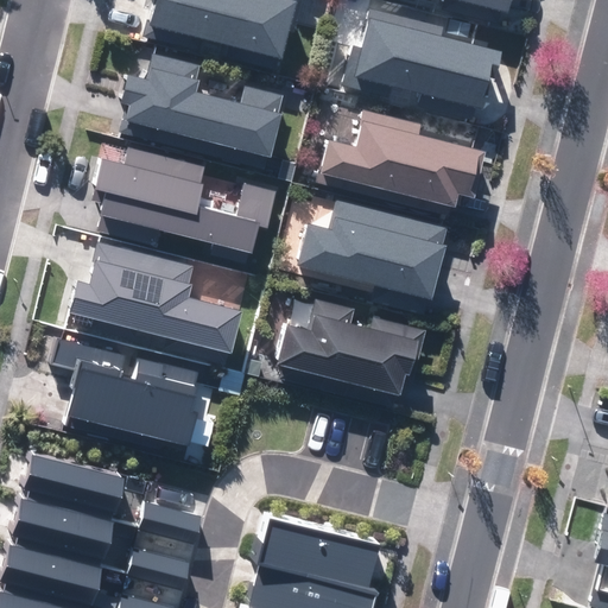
[(145,33),(278,68),(296,0),(144,0),(143,7),(151,10),(147,24),(145,33)]
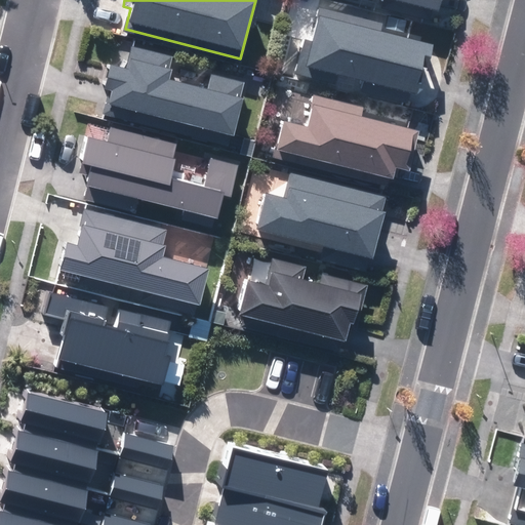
[(356,0),(430,18),(433,7),(436,8),(437,0),(356,0)]
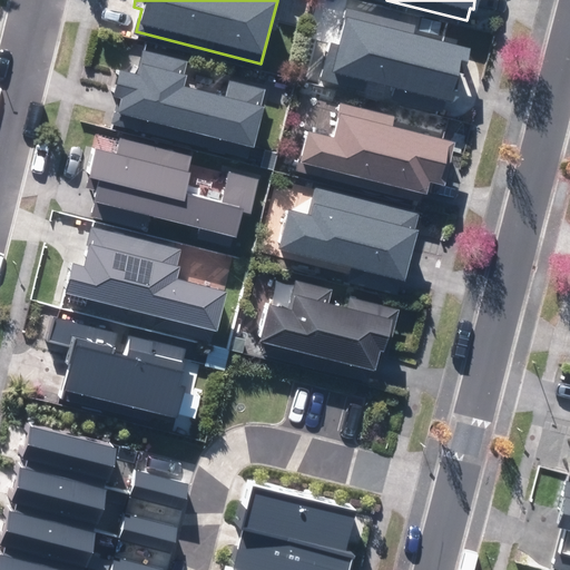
[(321,79),(443,110),(445,99),(449,99),(452,86),(453,82),(455,71),(461,74),(468,46),(415,32),(418,25),(346,7),(337,42),(331,40),(321,79)]
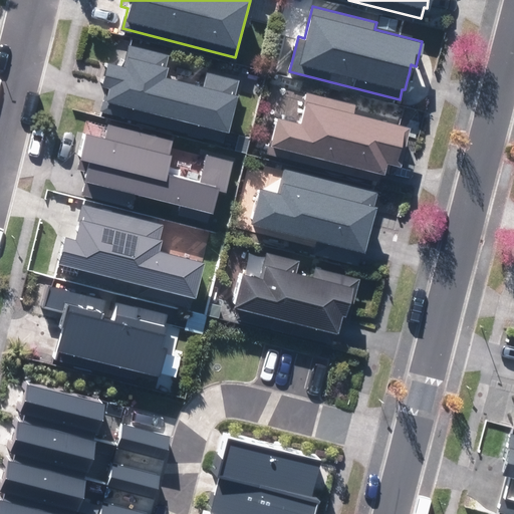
[(105,109),(224,141),(240,81),(208,72),(204,86),(165,75),(170,55),(129,44),(123,65),(106,60),(99,84),(107,86),(106,92),(104,99),(108,100),(105,109)]
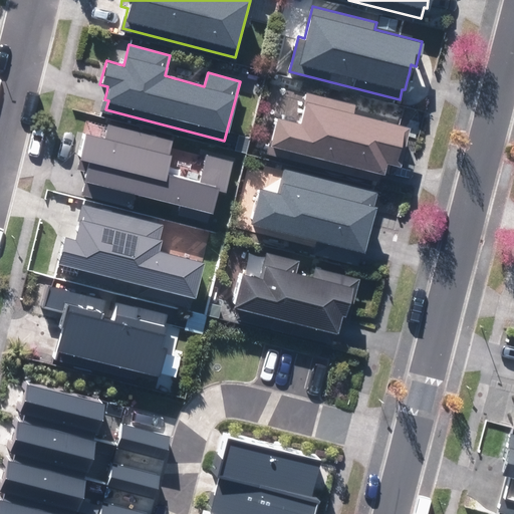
[(381,169),(384,160),(397,163),(406,127),(352,113),(354,104),(307,92),(305,100),(304,100),(298,121),(276,115),(266,152),(378,180),(381,169)]
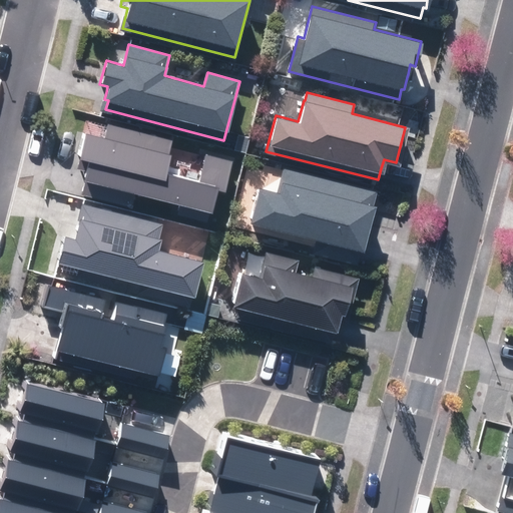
[(206,152),(199,178),(165,170),(173,139),(110,123),(106,137),(86,132),(80,155),(90,158),(86,172),(84,180),(85,180),(82,194),(131,206),(135,193),(180,204),(177,214),(209,221),(217,189),(227,192),(235,159),(206,152)]
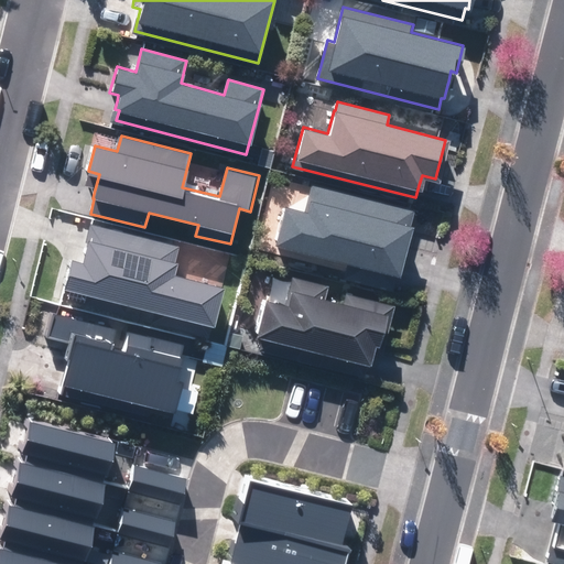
[(344,279),(394,291),(397,282),(402,261),(414,208),(313,184),(306,209),(283,204),(274,243),(348,261),(344,279)]
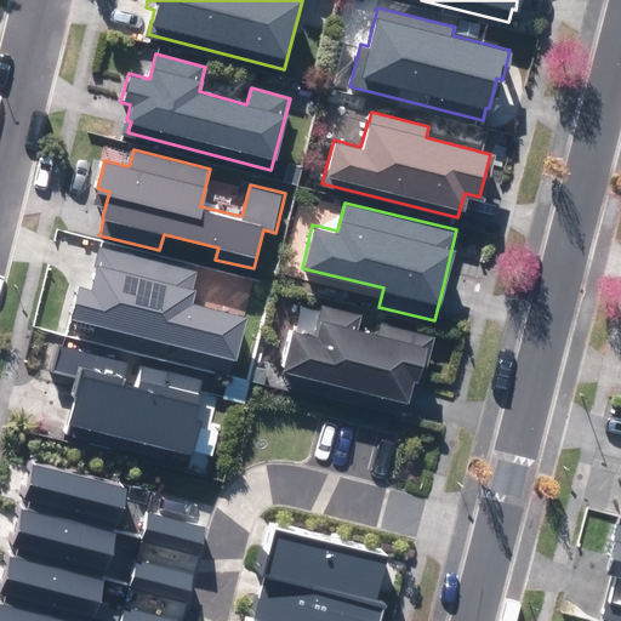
[(98,337),(231,370),(245,314),(191,301),(198,268),(100,244),(95,262),(89,285),(79,283),(70,314),(102,323),(98,337)]
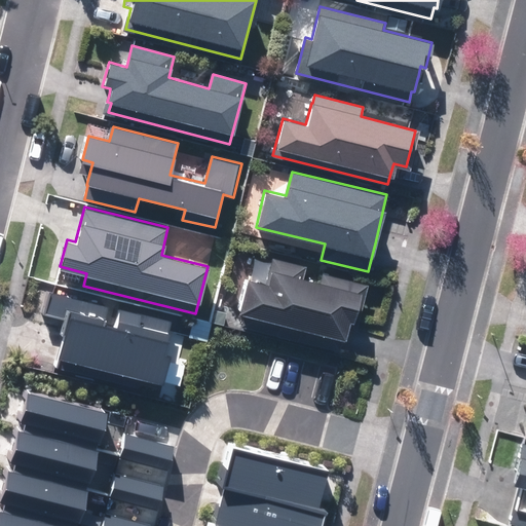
[(232,323),(339,349),(342,338),(345,329),(358,332),(369,284),(324,272),(321,283),(303,278),(307,265),(273,256),(266,282),(245,276),(232,323)]
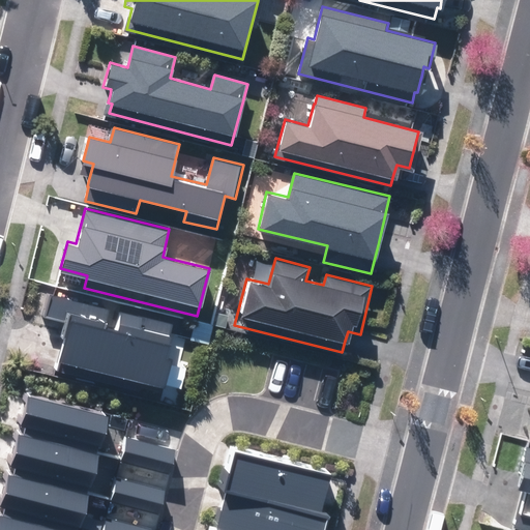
[(55,370),(164,398),(167,386),(160,384),(169,355),(165,354),(173,324),(121,311),(117,325),(107,322),(111,306),(51,291),(45,314),(67,320),(59,351),(55,370)]
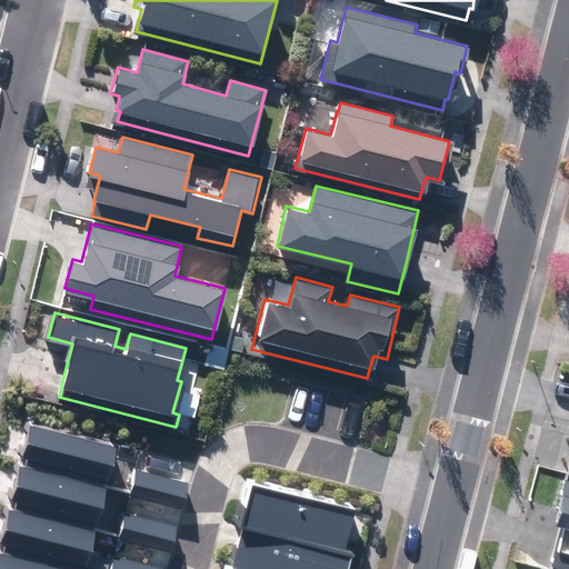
[(210,345),(205,363),(225,369),(230,350),(210,345)]
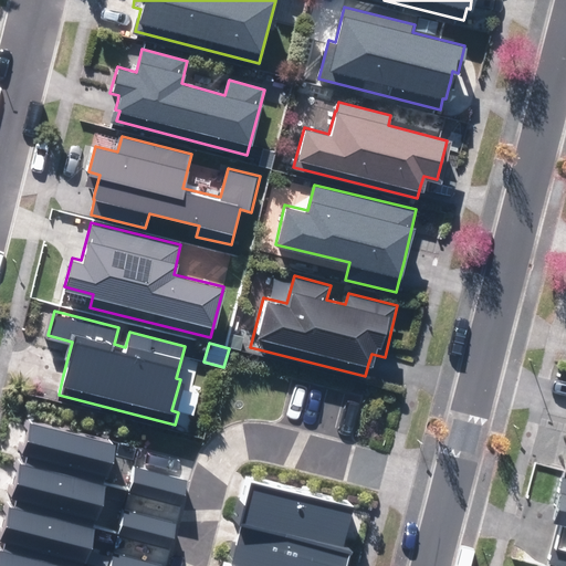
[(24,453),(100,472),(109,432),(24,411),(16,446),(25,448),(24,453)]
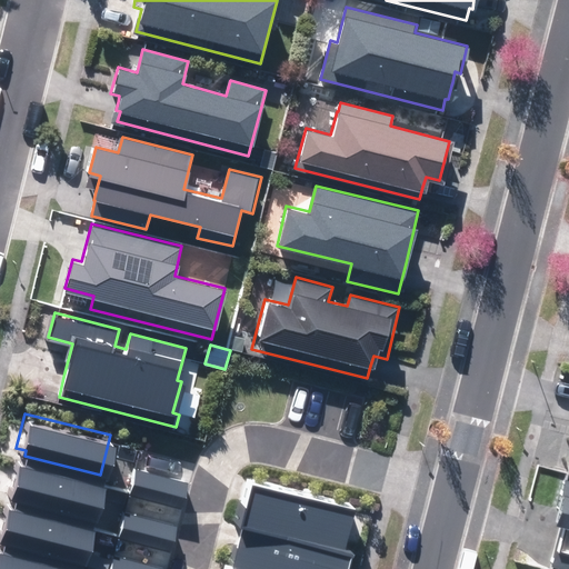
[(12,499),(90,519),(101,476),(100,475),(25,456),(16,453),(7,489),(15,491),(12,499)]
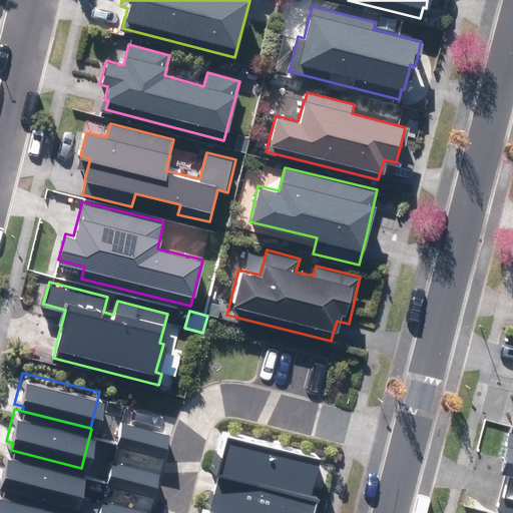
[(115,439),(162,450),(167,428),(121,416),(115,439)]
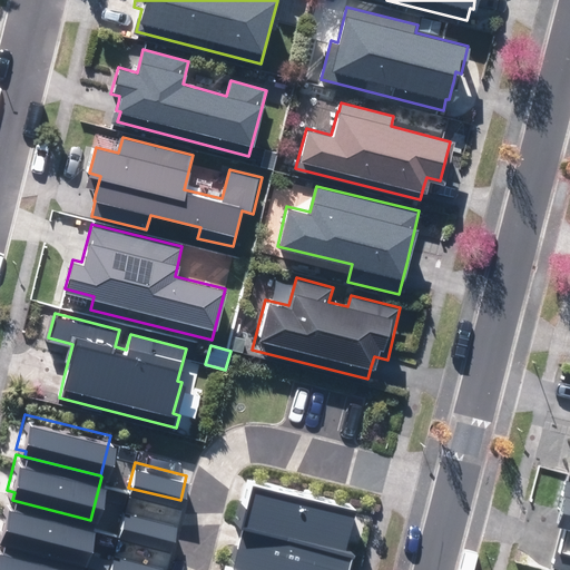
[(554,553),(569,557),(569,473),(561,472),(559,484),(557,484),(550,516),(562,518),(560,531),(554,553)]
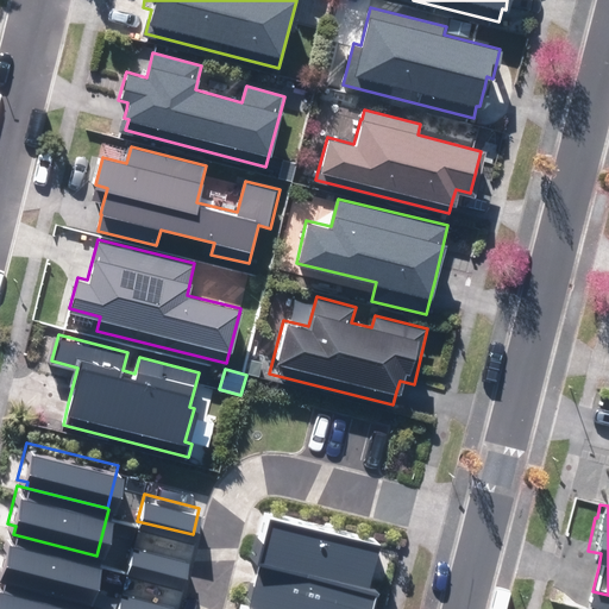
[(359,608),(377,538),(261,509),(251,548),(257,550),(246,594),(234,591),(230,608),(359,608)]
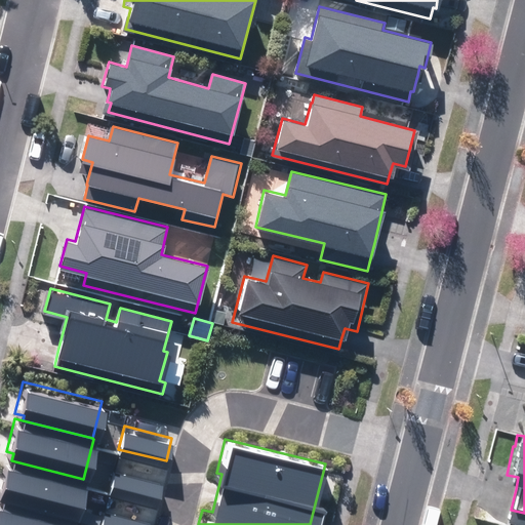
[(1,500),(74,519),(83,479),(11,460),(4,458),(0,476),(0,491),(3,493),(1,500)]
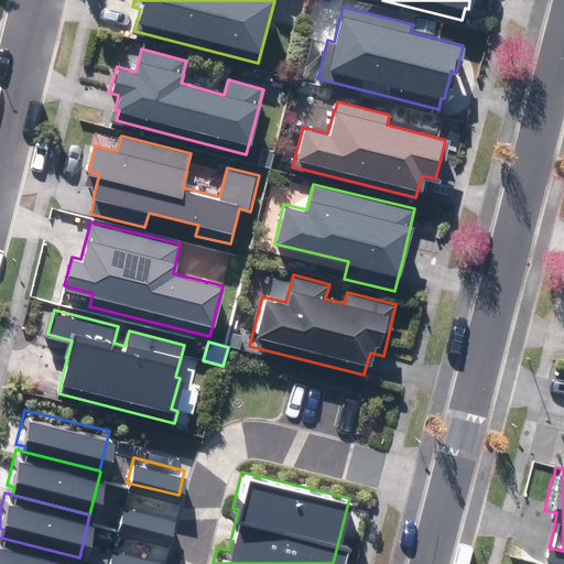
[(117,525),(167,538),(174,512),(122,500),(117,525)]
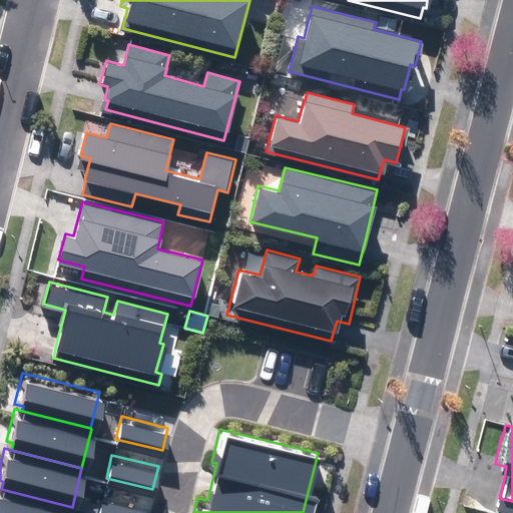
[(0,512),(70,512),(72,507),(1,489),(0,488),(0,512)]
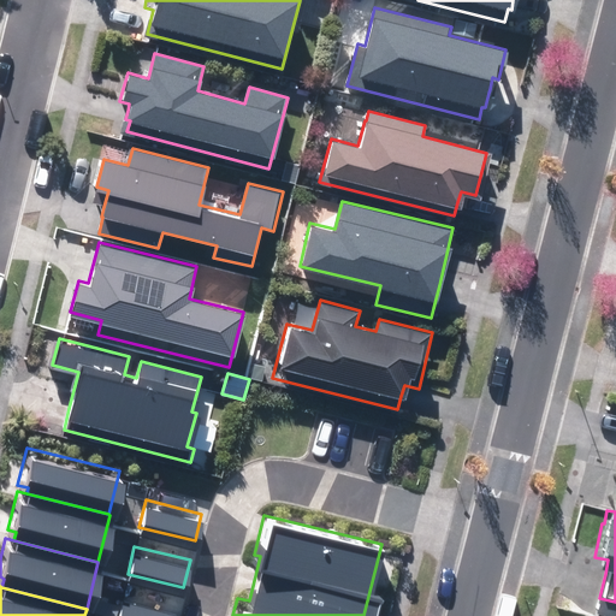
[(114,615),(173,615),(177,606),(120,593),(114,615)]
